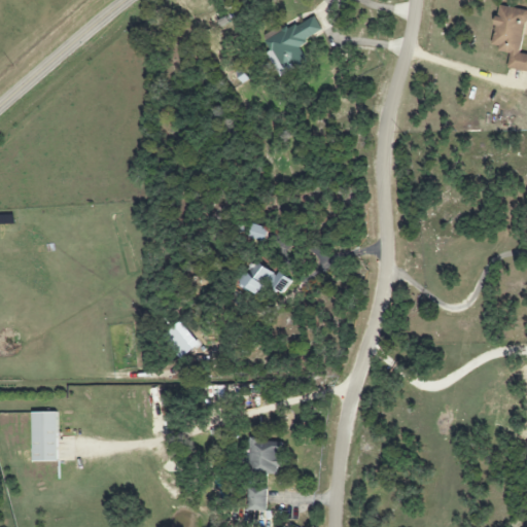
[(526,54),(521,54),(526,23),(526,10),(500,5),(492,48),(512,51),(508,69),(526,71),(526,54)]
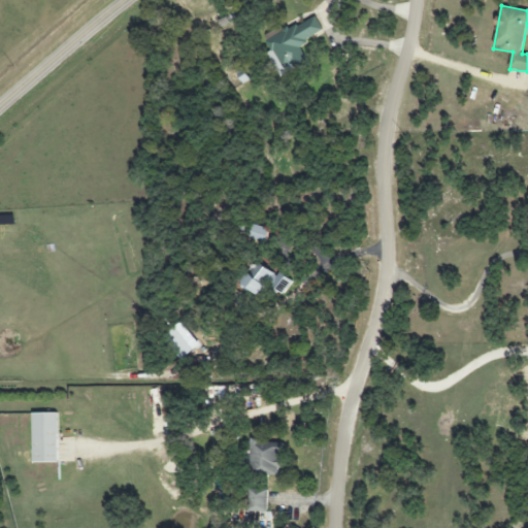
[(324,33),(316,15),(264,42),(282,76),(308,63),(300,45),(324,33)]
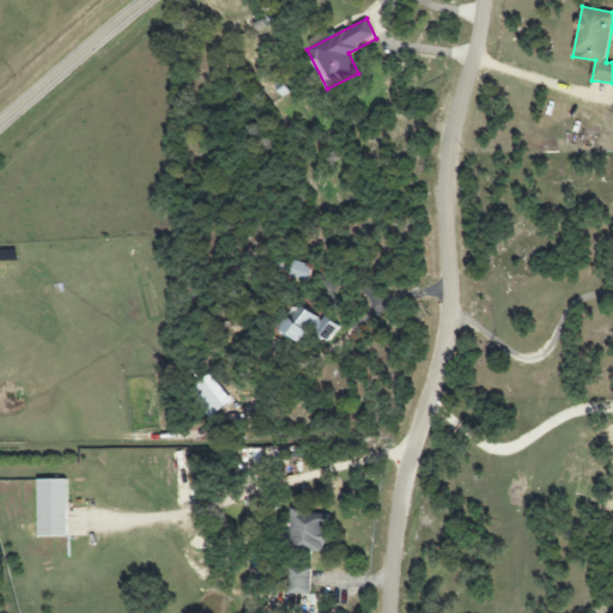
[(313,266),(293,261),(289,277),(308,283),(313,266)]
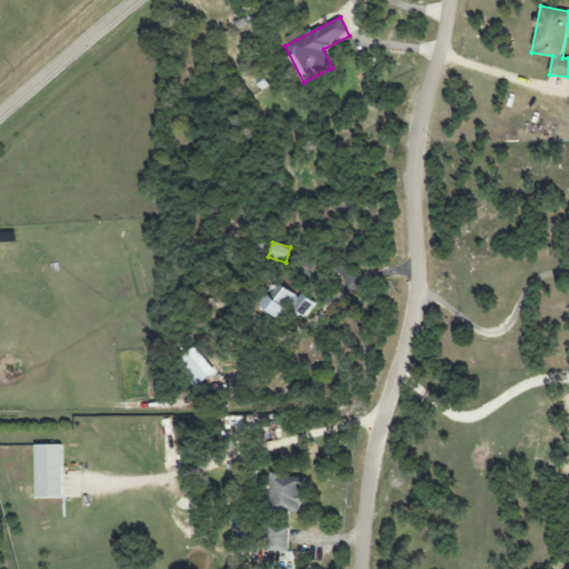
[(298,298),(279,282),(260,305),(278,319),(289,307),(302,318),(315,303),(302,293),(298,298)]
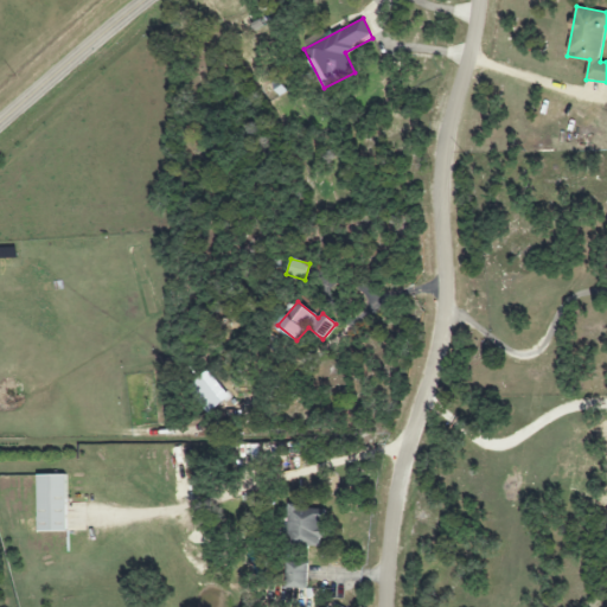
[(39,532),(68,532),(68,475),(38,475),(39,532)]
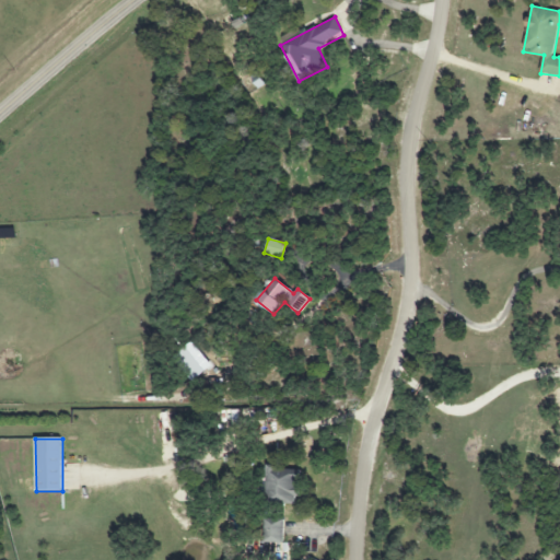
[(268,498),(292,508),(304,477),(268,463),(259,486),(270,491),(268,498)]
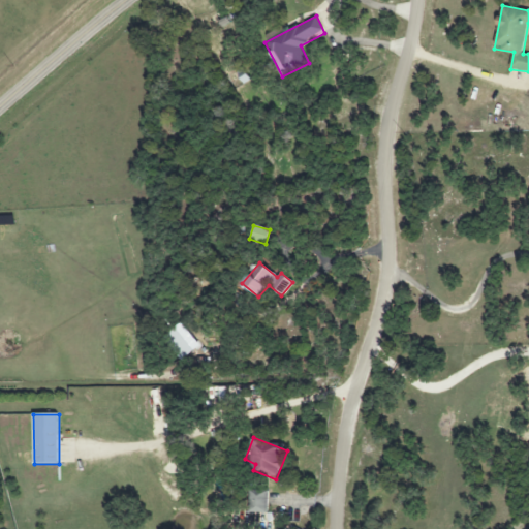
[(269,492),(248,491),(247,512),(269,512),(269,492)]
